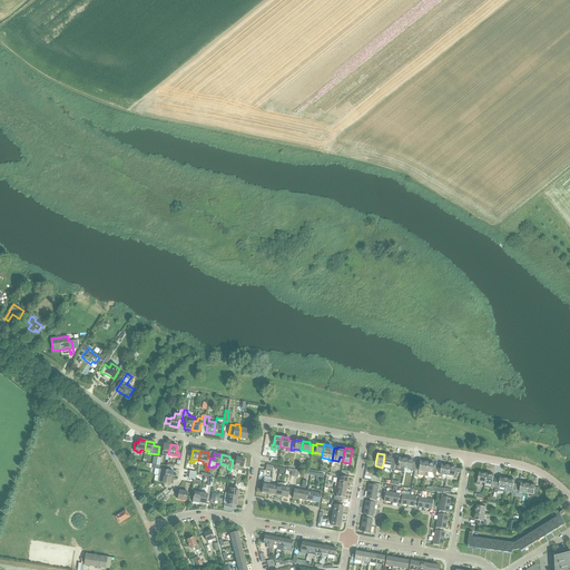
[(389,469),(392,470),(394,459),(391,458),(392,455),(384,454),(383,464),(382,468),(390,469),(389,469)]
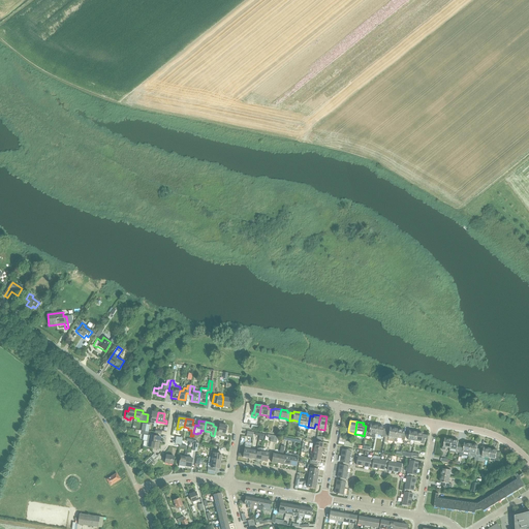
[(374,438),(375,434),(376,426),(370,424),(369,426),(366,426),(364,436),(374,438)]
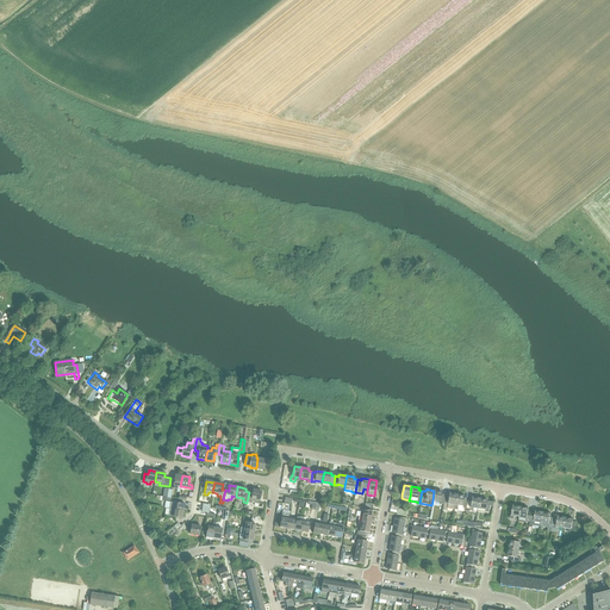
[(249,492),(247,503),(250,503),(250,502),(259,504),(261,491),(253,490),(253,491),(249,490),(249,492)]
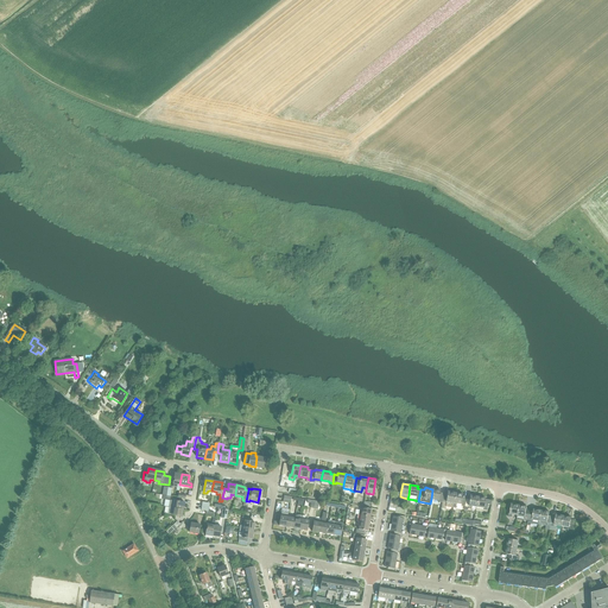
[(438,502),(442,502),(443,493),(439,492),(439,491),(432,489),(431,499),(438,500),(438,502)]
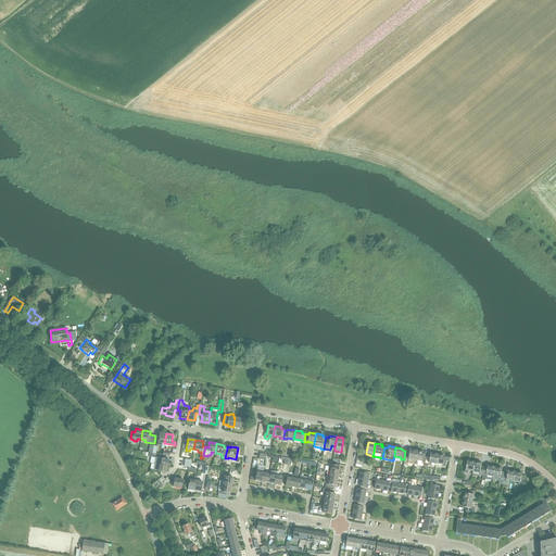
[(414,464),(416,451),(408,450),(408,451),(405,451),(404,459),(403,465),(406,465),(406,464),(414,465),(414,464)]
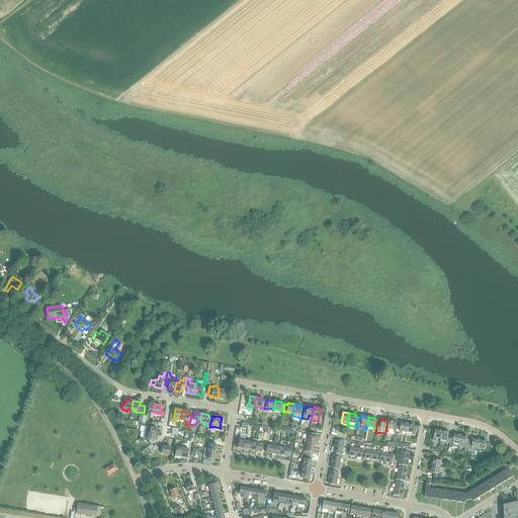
[(393,431),(396,431),(397,423),(394,423),(395,421),(387,420),(385,432),(387,433),(389,429),(393,430),(393,431)]
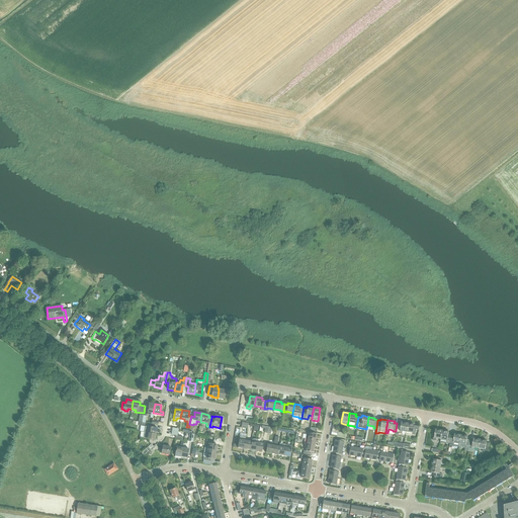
[(397,423),(396,431),(395,434),(401,435),(402,431),(405,432),(407,423),(400,422),(400,424),(397,423)]
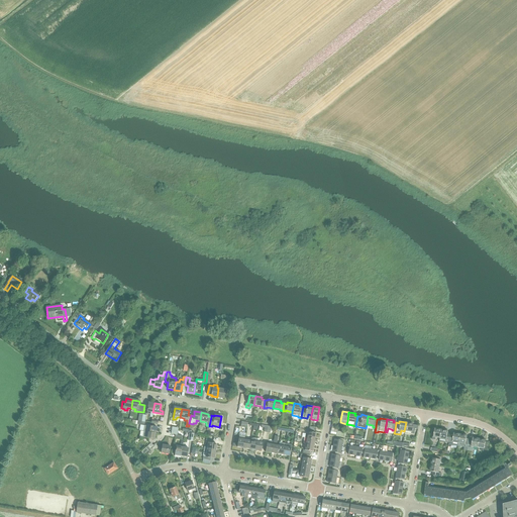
[(412,423),(406,422),(404,431),(411,432),(412,423)]
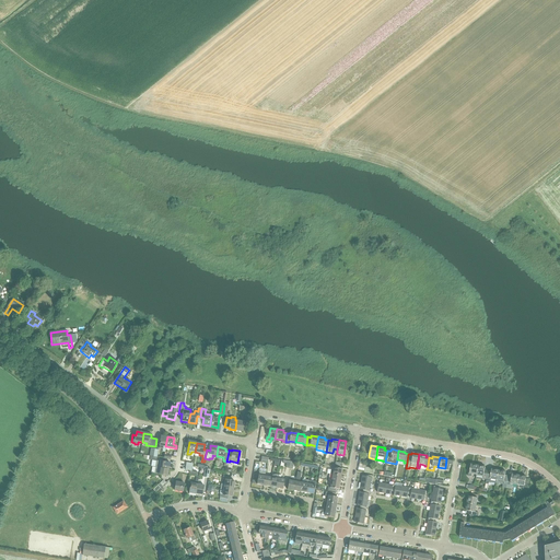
[(471,474),(476,475),(478,465),(470,464),(469,474),(468,474),(468,476),(471,476),(471,474)]
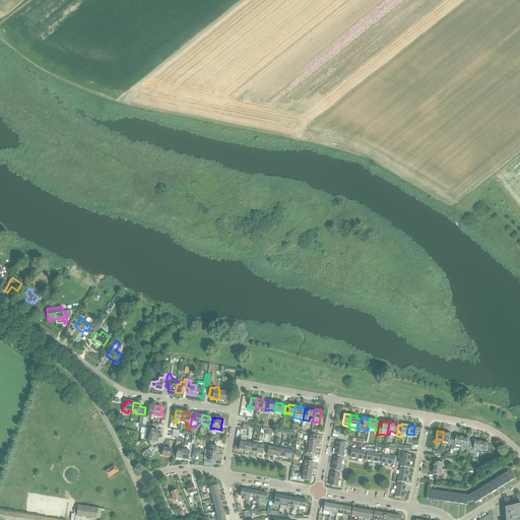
[(442,443),(451,445),(453,437),(450,437),(450,434),(444,432),(442,441),(442,443)]
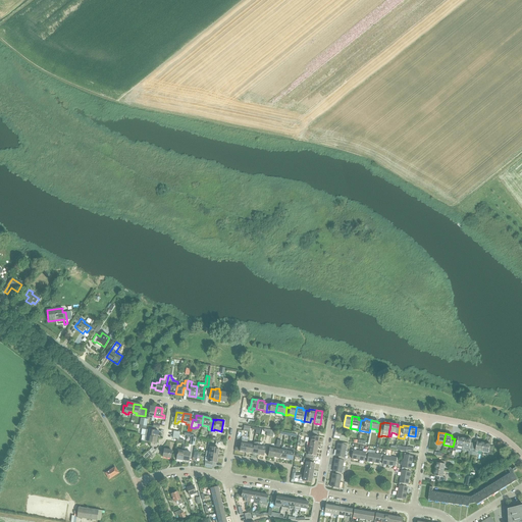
[(148,436),(145,435),(144,441),(156,444),(157,437),(148,436)]
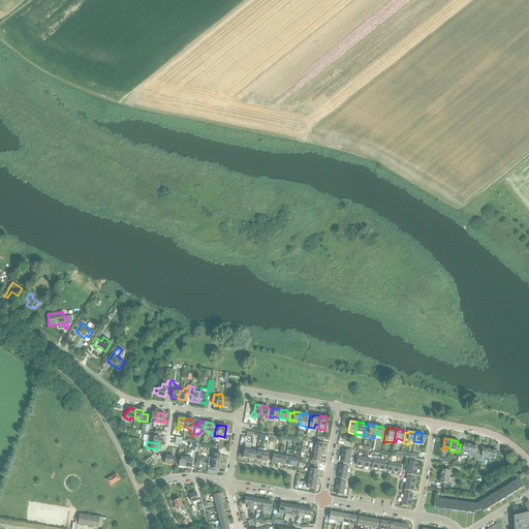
[(464,445),(461,444),(459,453),(459,455),(468,457),(470,444),(464,443),(464,445)]
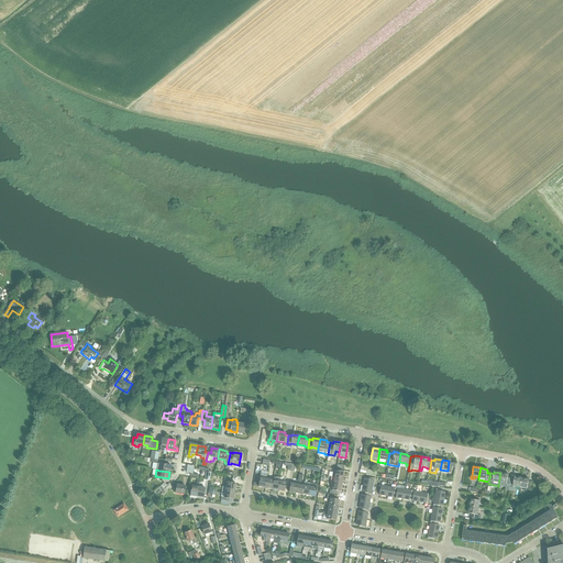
[(505,489),(509,490),(510,478),(508,477),(508,474),(500,473),(498,486),(506,487),(505,489)]
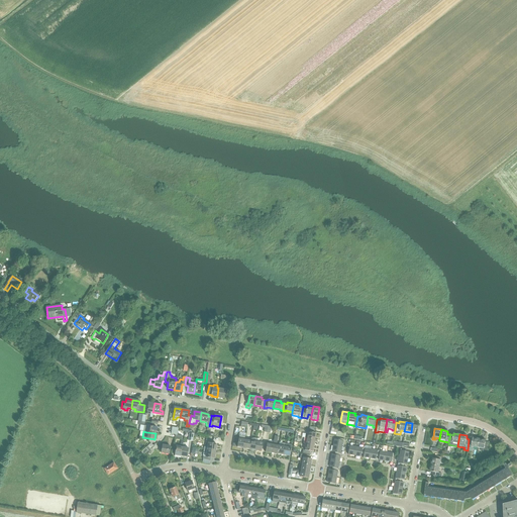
[(243,448),(244,439),(245,436),(239,435),(237,447),(243,448)]
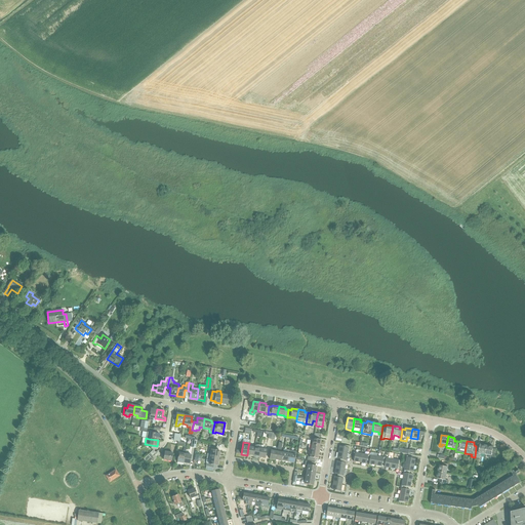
[(476,446),(475,457),(480,458),(481,453),(485,454),(486,445),(480,444),(479,446),(476,446)]
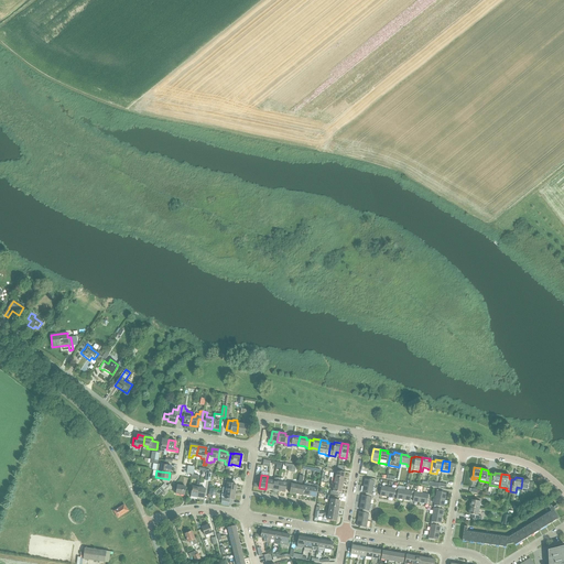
[(272,490),(279,491),(281,478),(278,478),(274,479),(273,479),(273,480),(272,490)]
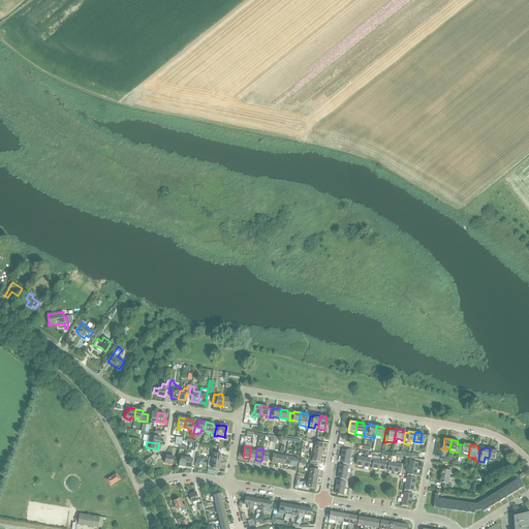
[(342,449),(341,456),(349,458),(351,449),(345,448),(344,449),(342,449)]
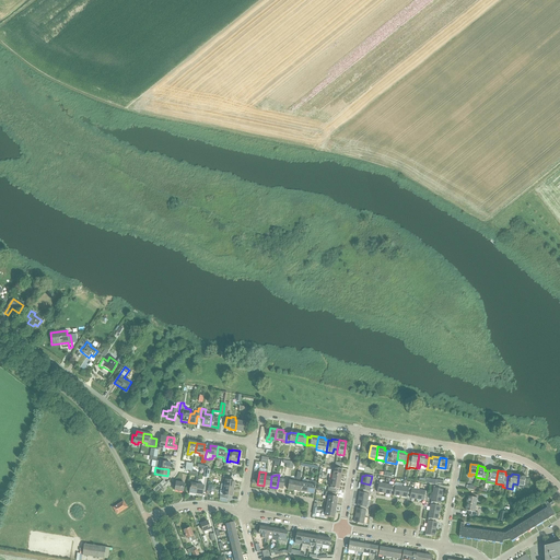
[(526,476),(518,475),(517,485),(524,486),(524,487),(527,488),(528,479),(525,478),(526,476)]
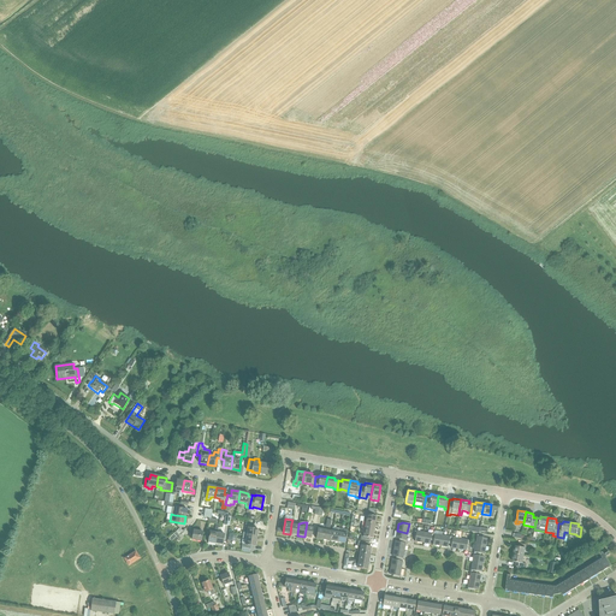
[(243,532),(242,535),(256,538),(259,529),(254,528),(254,526),(246,523),(244,527),(248,528),(247,533),(243,532)]
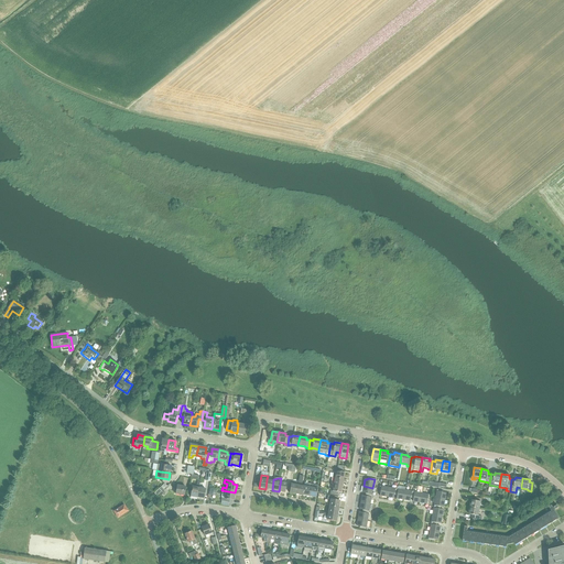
[(302,496),(308,497),(311,484),(305,483),(304,486),(302,496)]
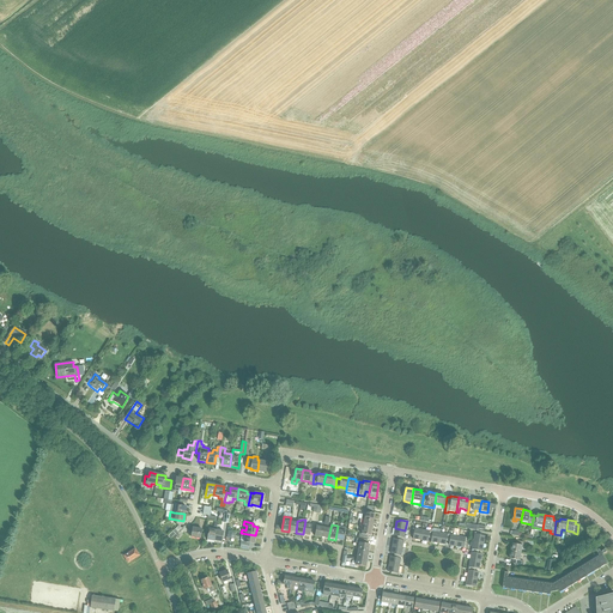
[(338,526),(335,540),(343,541),(346,527),(338,526)]
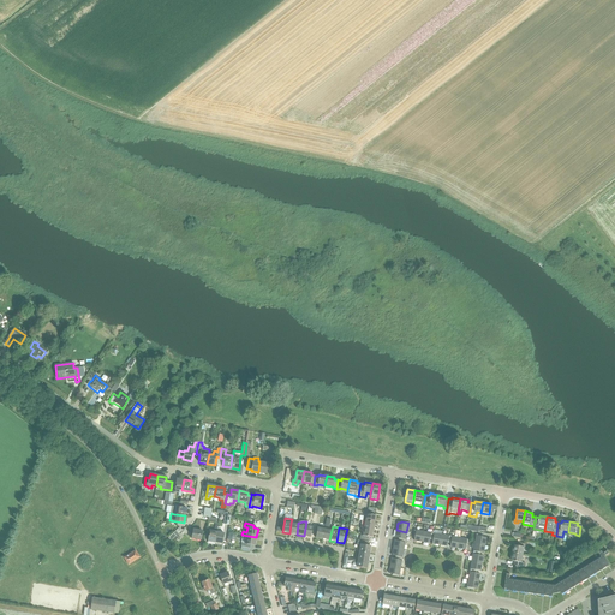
[(181,531),(175,536),(179,539),(187,532),(184,529),(181,531)]
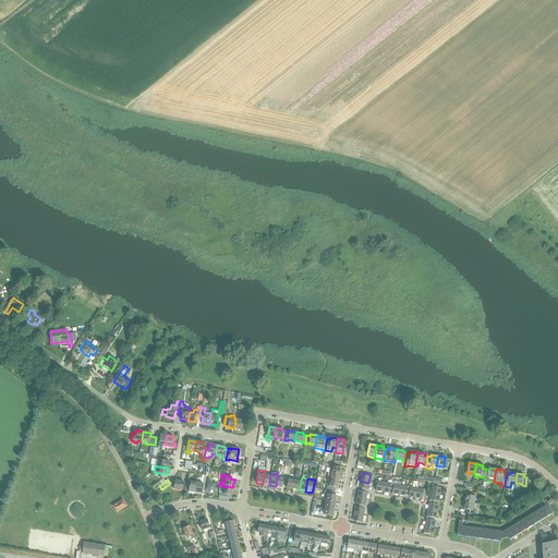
[(173,488),(182,489),(183,482),(172,480),(171,483),(174,483),(173,488)]
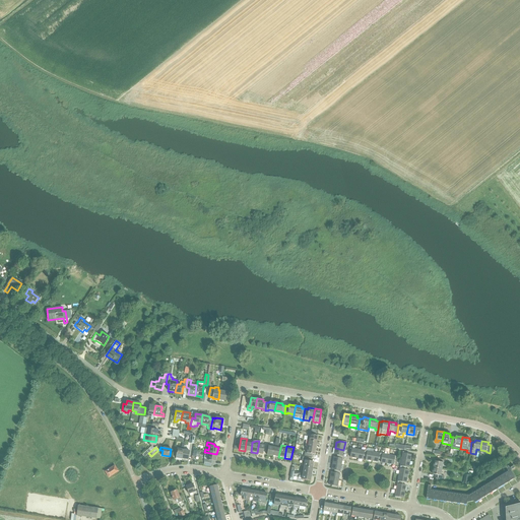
[(316,448),(308,447),(307,453),(305,452),(304,456),(311,457),(312,454),(315,454),(316,448)]
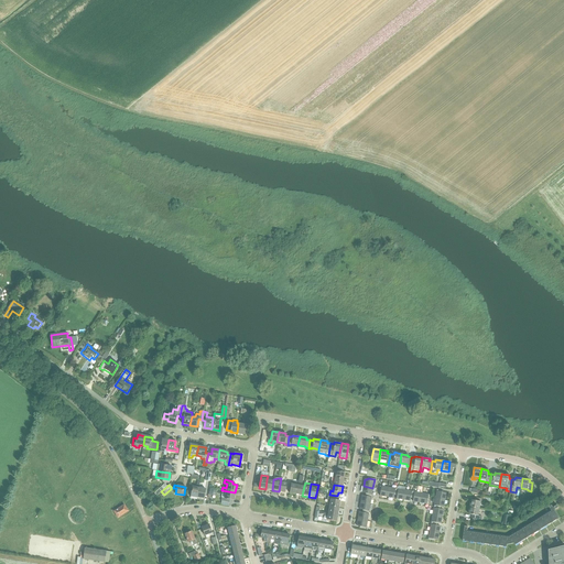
[(191,496),(197,497),(198,488),(190,486),(190,489),(192,490),(191,496)]
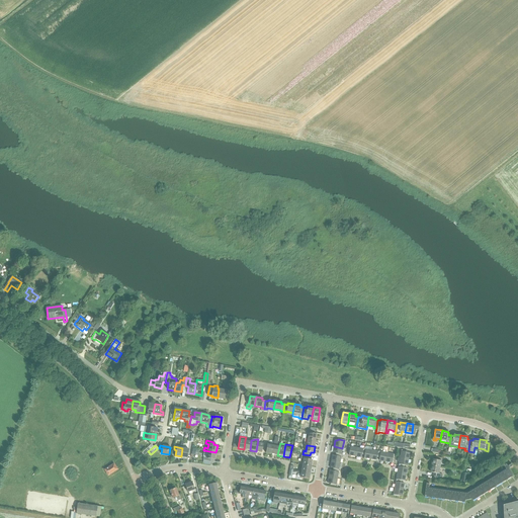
[(335,453),(335,454),(341,455),(342,448),(334,446),(333,452),(335,453)]
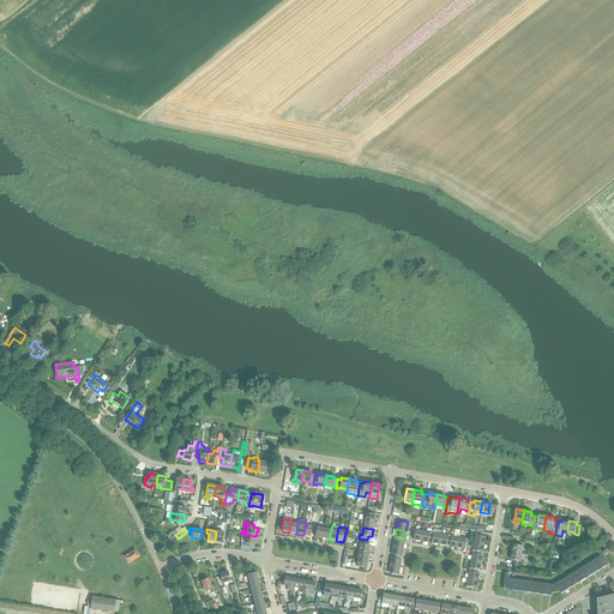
[(413,540),(421,541),(422,531),(413,529),(411,536),(414,536),(413,540)]
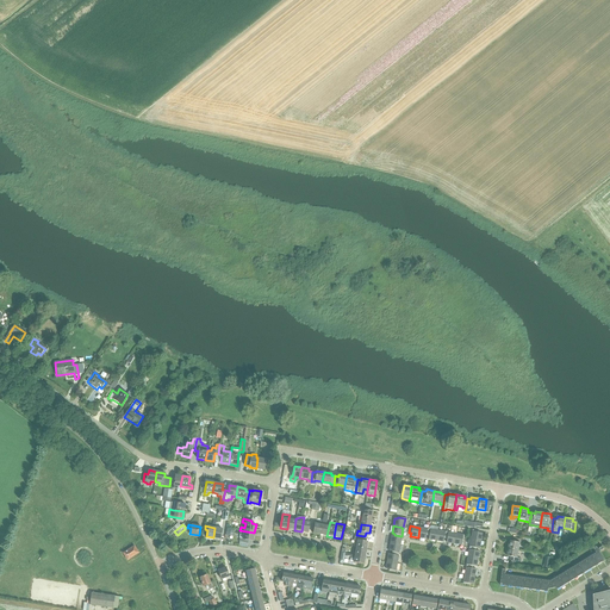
[(425,535),(428,536),(429,529),(419,528),(418,537),(425,539),(425,535)]
